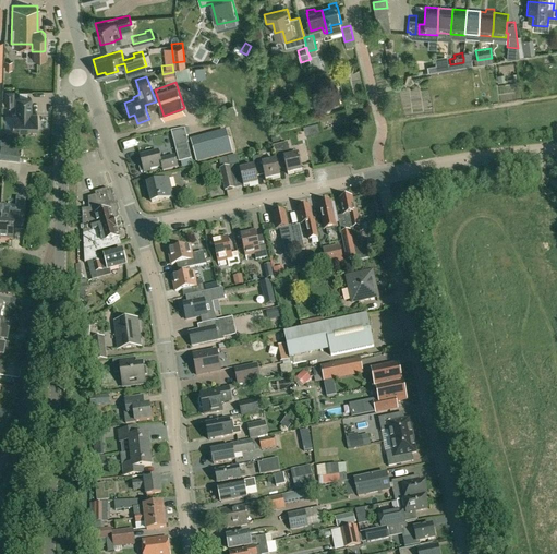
[(29,106),(29,93),(15,93),(15,108),(8,108),(7,124),(36,124),(36,109),(28,109),(28,106),(29,106)]
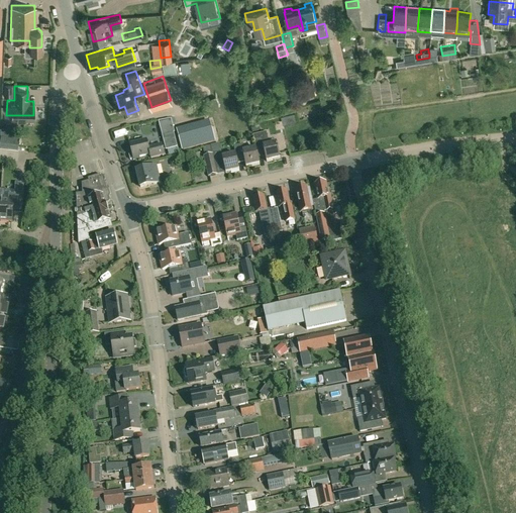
[(214,138),(208,119),(177,127),(182,147),(214,138)]
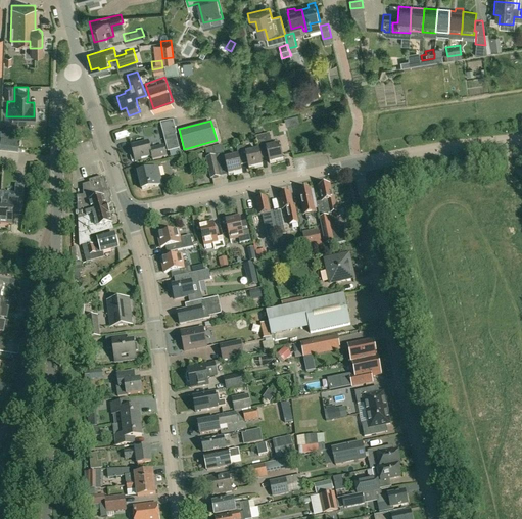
[(164,134),(162,134),(167,149),(179,146),(175,131),(164,134)]
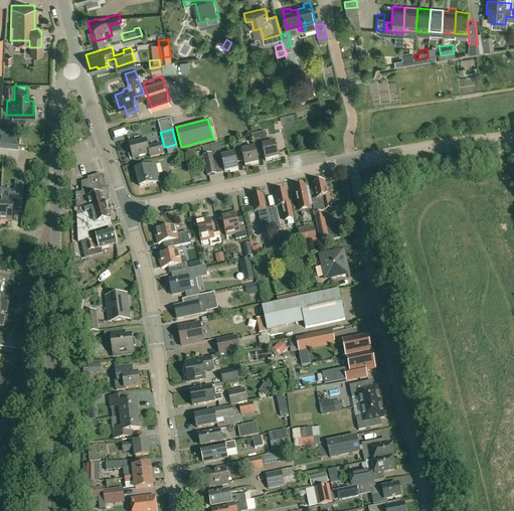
[(264,129),(252,131),(254,144),(257,152),(265,151),(266,157),(279,154),(276,139),(267,141),(264,129)]
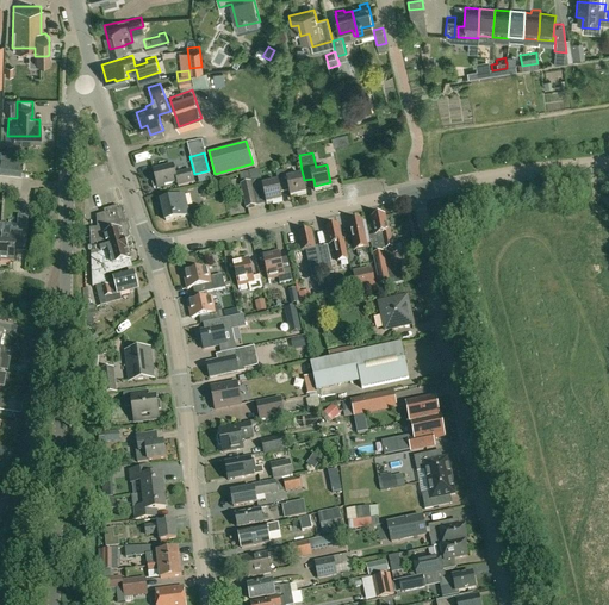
[(0,172),(20,174),(22,160),(0,158),(0,172)]
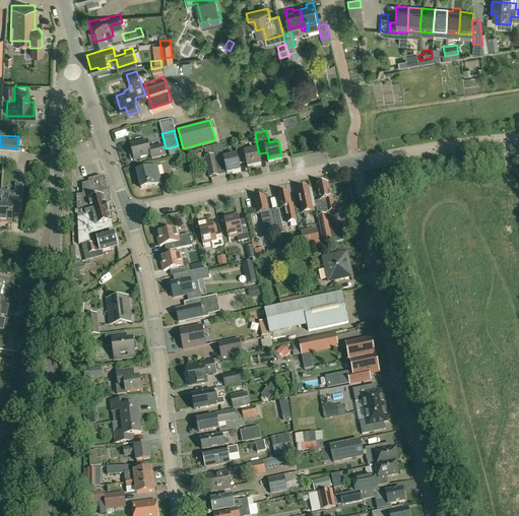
[(135,157),(134,155),(150,151),(151,155),(165,151),(163,141),(149,145),(147,137),(130,141),(132,148),(129,149),(131,156),(134,156),(134,157),(135,157)]
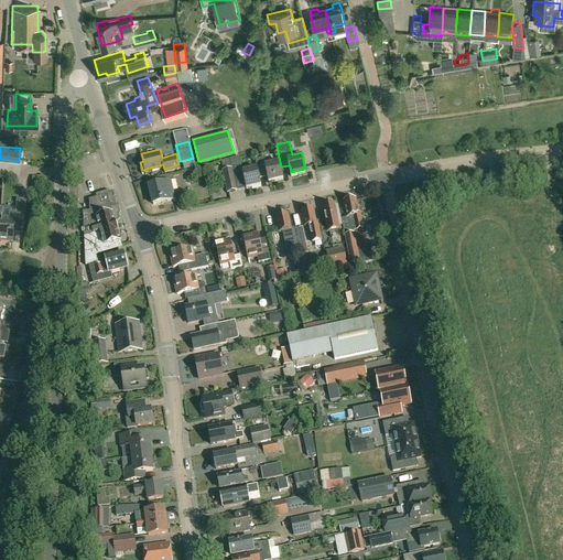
[(241,168),(238,153),(230,154),(236,180),(245,178),(246,184),(261,182),(259,173),(258,164),(241,168)]
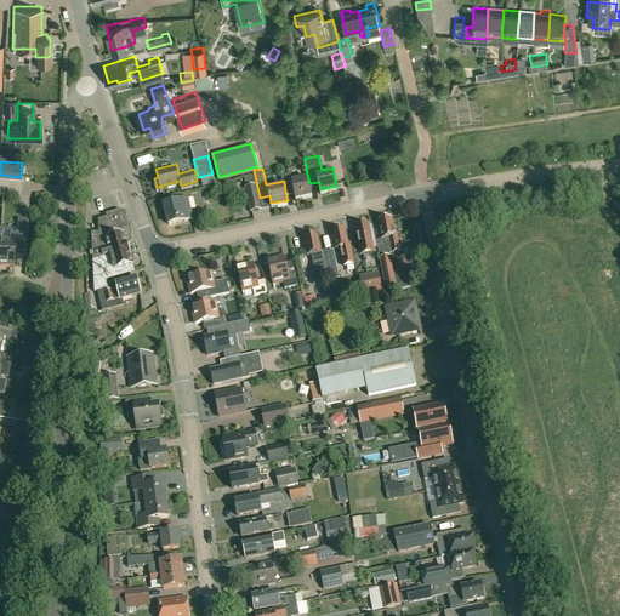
[(297,176),(296,174),(291,175),(290,169),(282,170),(284,181),(285,190),(294,188),(296,197),(312,193),(310,183),(307,174),(297,176)]
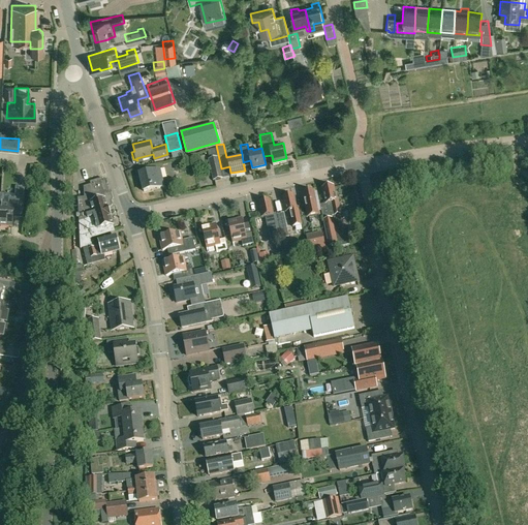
[(221,168),(216,145),(215,146),(217,154),(208,157),(209,161),(210,161),(213,177),(222,175),(220,168),(221,168)]
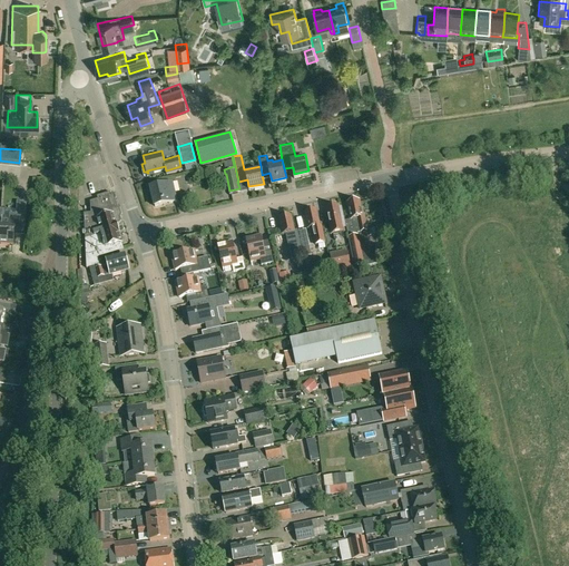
[(172,178),(149,183),(154,202),(176,197),(172,178)]
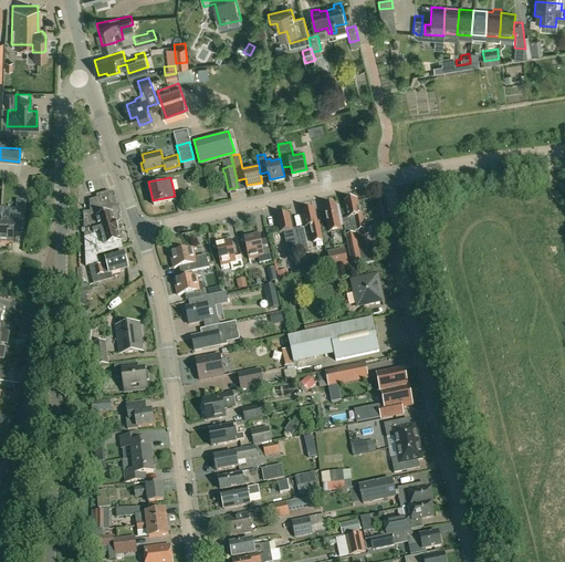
[(412,199),(420,198),(418,186),(410,187),(412,199)]
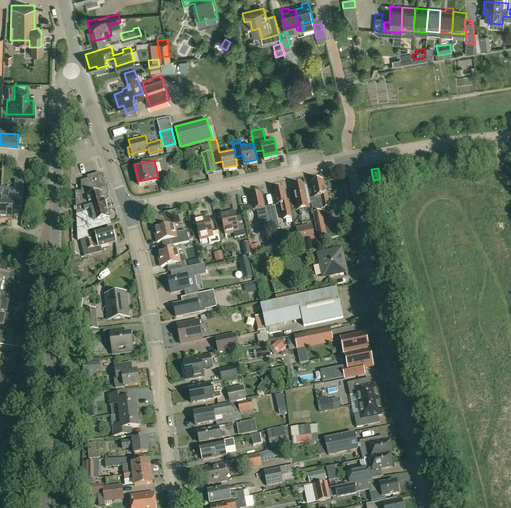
[(80,188),(75,188),(76,207),(75,207),(76,225),(77,237),(79,237),(85,235),(88,234),(86,228),(110,220),(103,198),(107,197),(108,195),(101,170),(99,169),(86,173),(86,174),(87,175),(80,177),(81,188),(80,188)]
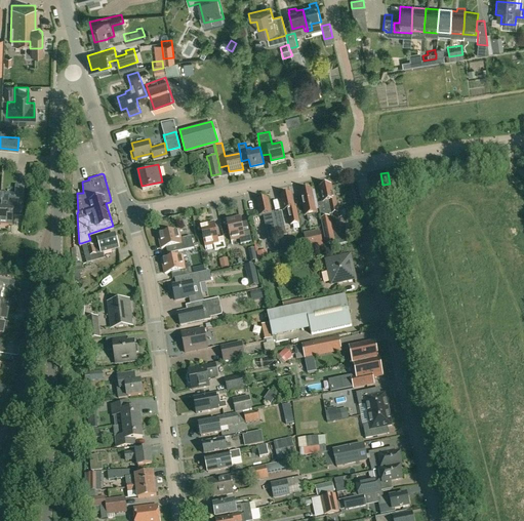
[(322,199),(317,200),(318,206),(325,242),(334,240),(334,241),(346,239),(345,234),(338,230),(335,230),(332,231),(329,213),(328,210),(330,210),(331,210),(337,208),(334,196),(333,196),(330,181),(319,184),(322,199)]
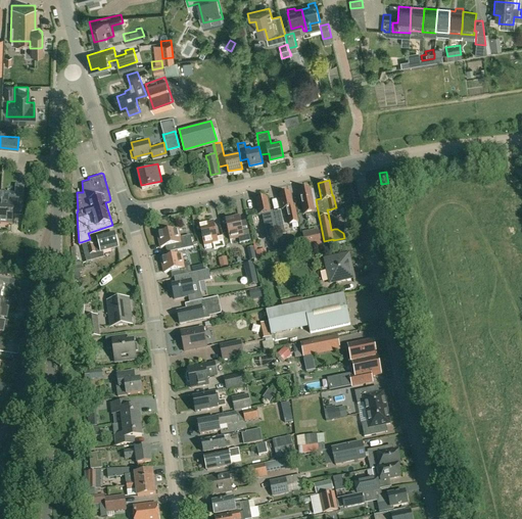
[(14,181),(13,193),(8,192),(7,199),(0,199),(0,220),(11,221),(12,207),(21,208),(24,182),(14,181)]
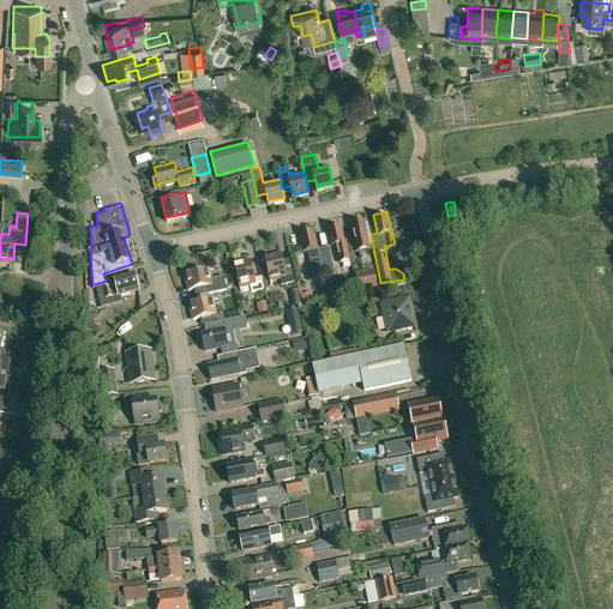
[(362,218),(350,221),(353,237),(354,237),(355,248),(371,246),(371,241),(372,241),(371,234),(367,219),(364,221),(362,218)]
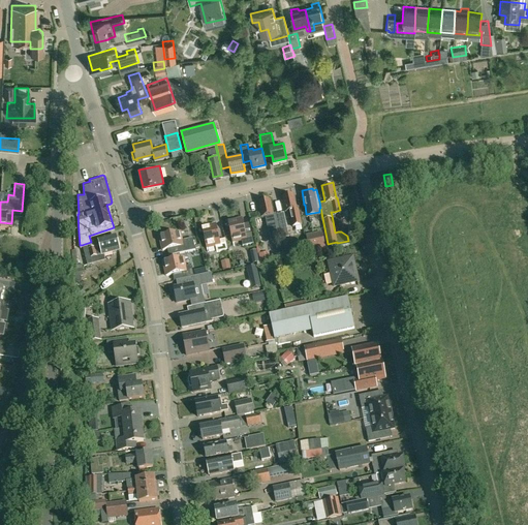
[(296,206),(292,191),(282,193),(285,209),(289,209),(292,223),(301,221),(298,206),(296,206)]
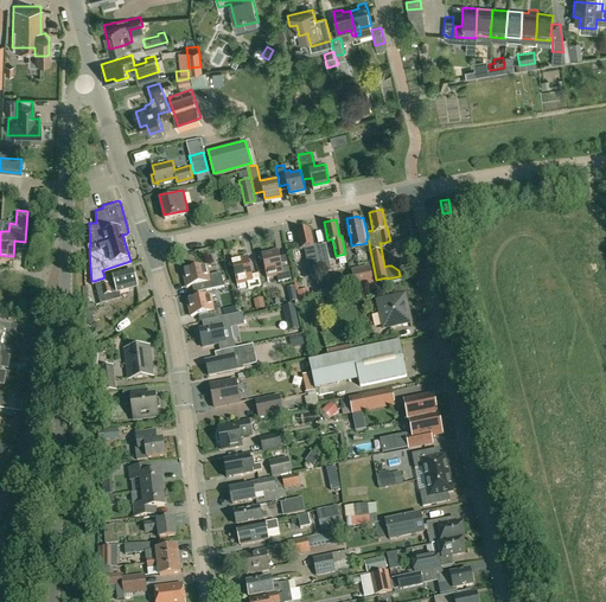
[(308,225),(297,228),(300,245),(304,245),(310,273),(320,270),(314,242),(312,242),(308,225)]
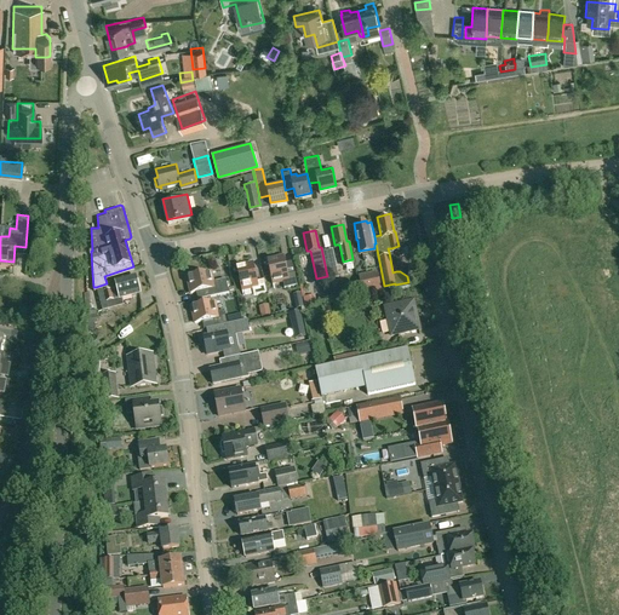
[(338,274),(332,247),(332,246),(324,247),(330,275),(338,274)]
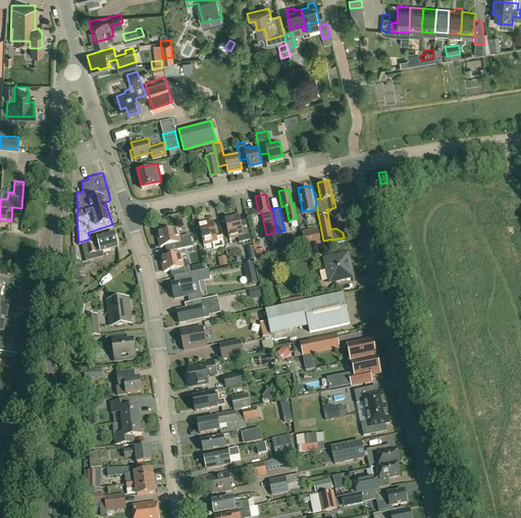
[(225,215),(229,236),(238,234),(239,240),(250,237),(248,226),(242,227),(239,212),(225,215)]
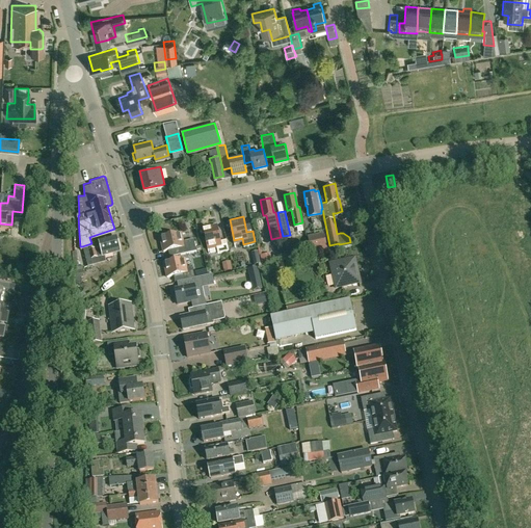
[(203,226),(208,245),(216,243),(217,249),(229,247),(227,237),(220,238),(216,222),(203,226)]
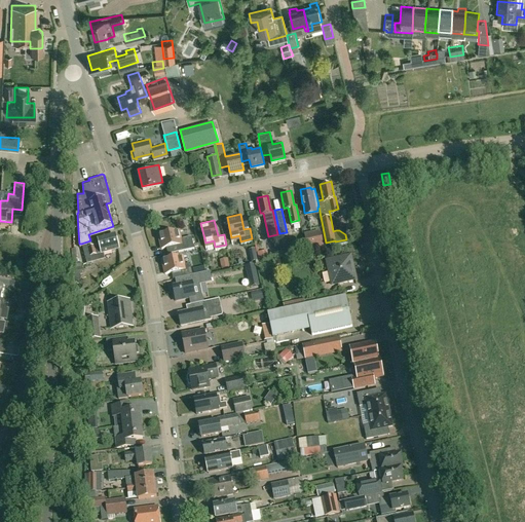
[(158,232),(161,246),(177,241),(179,249),(194,245),(191,233),(181,236),(179,227),(158,232)]
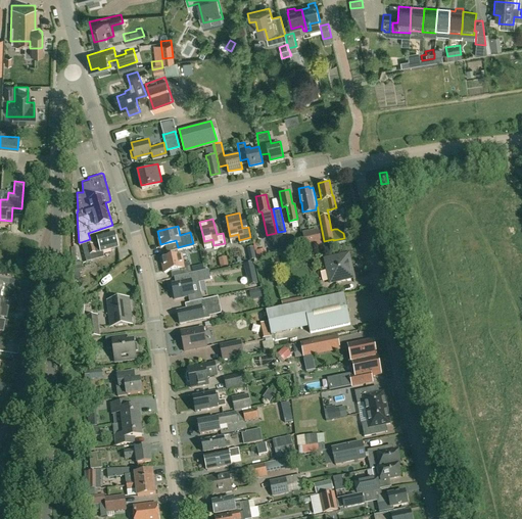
[(321,243),(318,226),(301,229),(304,246),(321,243)]
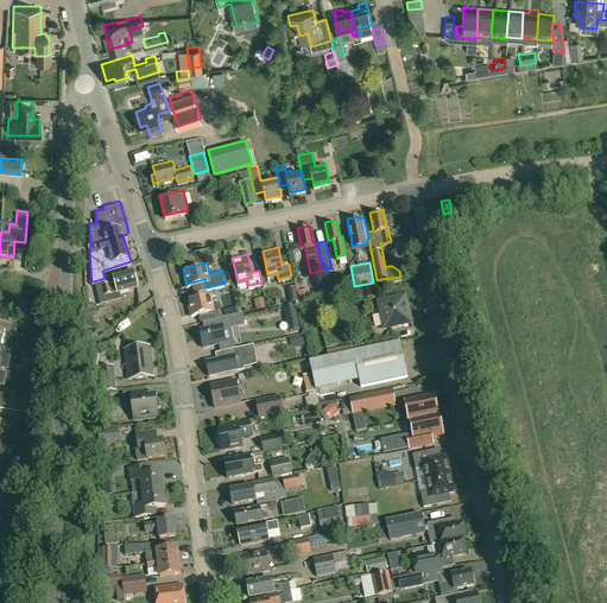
[(101,279),(94,281),(100,302),(106,299),(105,292),(137,283),(132,267),(126,270),(125,267),(112,271),(114,279),(101,281),(101,279)]
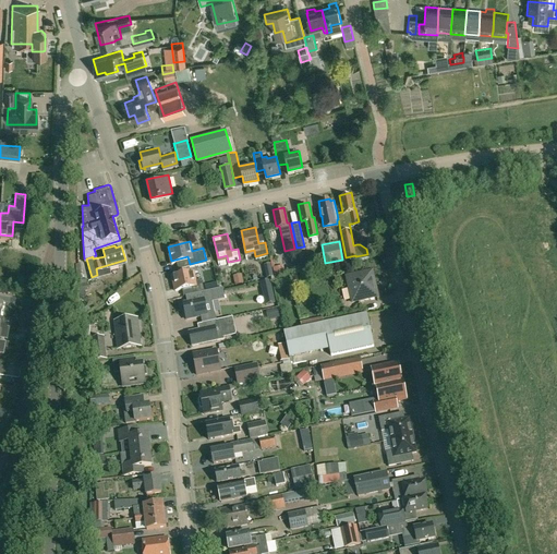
[(76,261),(74,262),(75,268),(75,280),(77,280),(81,280),(87,280),(87,276),(81,277),(80,261),(76,261)]
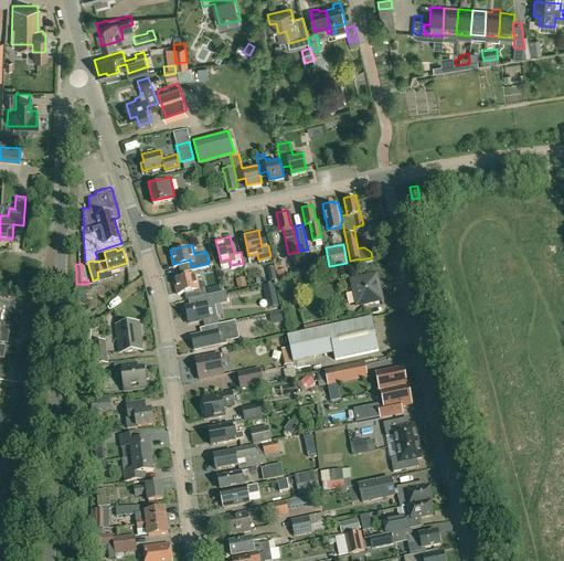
[(275,267),(276,271),(278,277),(287,276),(285,265),(275,267)]
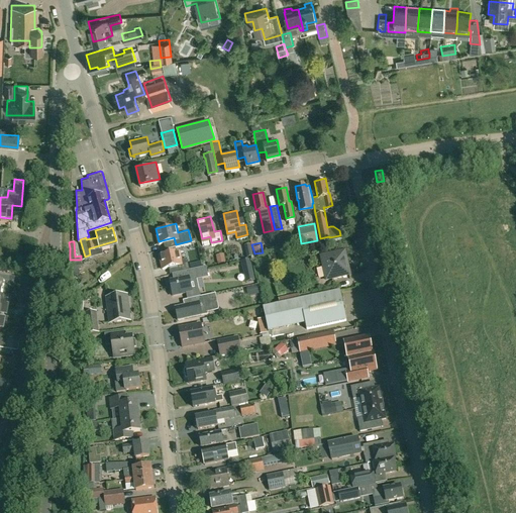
[(325,277),(349,271),(343,247),(320,252),(325,277)]
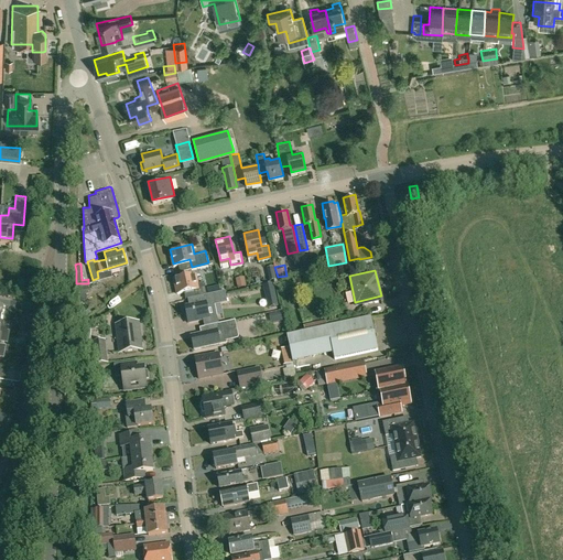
[(173,276),(176,290),(194,287),(195,293),(206,291),(204,279),(197,280),(195,271),(173,276)]
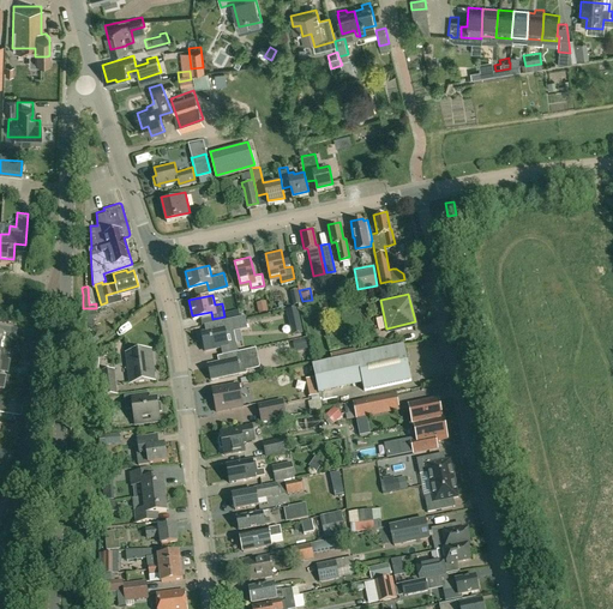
[(270,297),(260,299),(263,312),(271,311),(270,297)]
